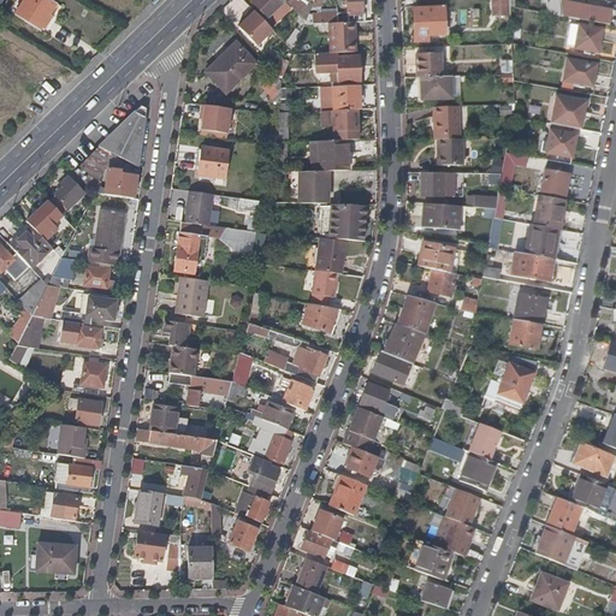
[(57,5),(48,0),(24,0),(15,16),(40,31),(42,29),(49,17),(57,5)]
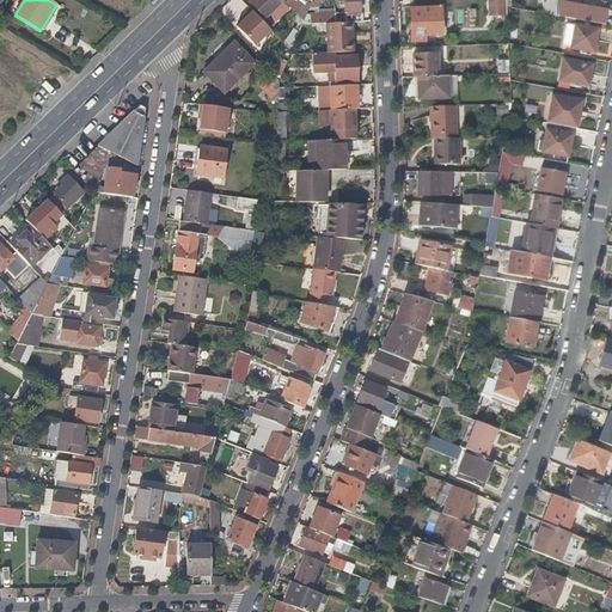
[(257,0),(251,6),(271,25),(288,10),(279,0),(257,0)]
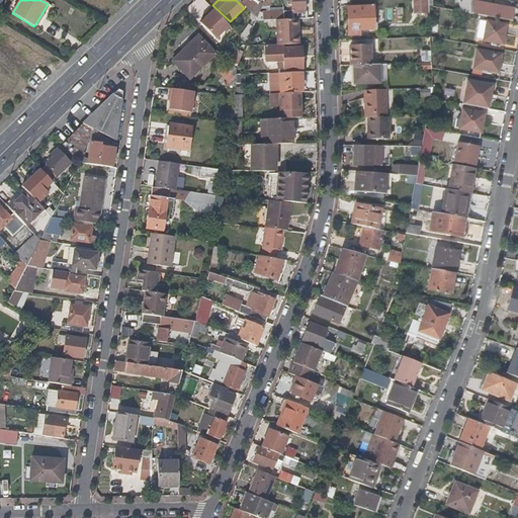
[(263,0),(259,11),(262,12),(262,20),(275,20),(297,19),(305,18),(303,0),(290,0),(291,11),(283,12),(283,7),(269,8),(270,1),(274,2),(274,0),(263,0)]
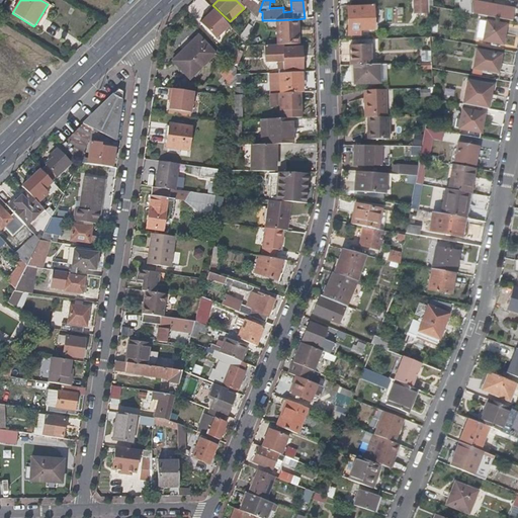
[(428,0),(418,0),(419,13),(429,13),(429,6),(428,0)]
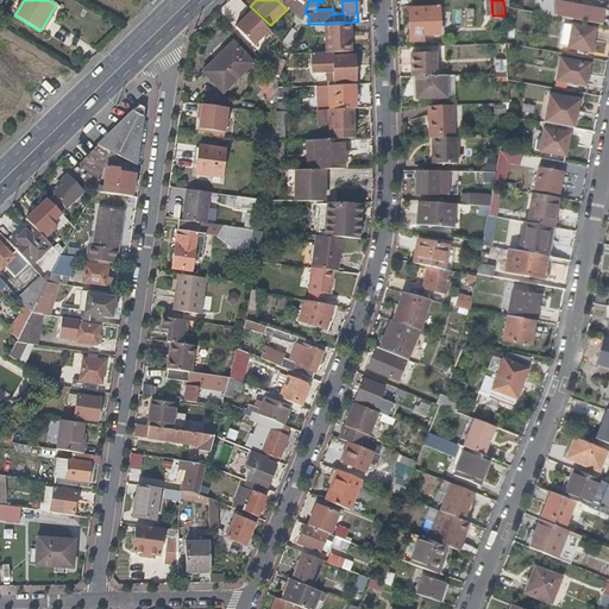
[(539,0),(540,14),(556,17),(554,0),(539,0)]
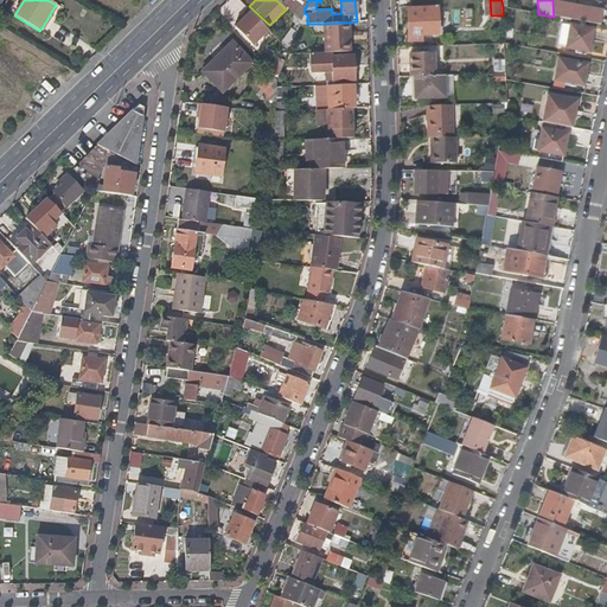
[(439,7),(407,8),(408,43),(422,42),(422,37),(439,37),(439,7)]
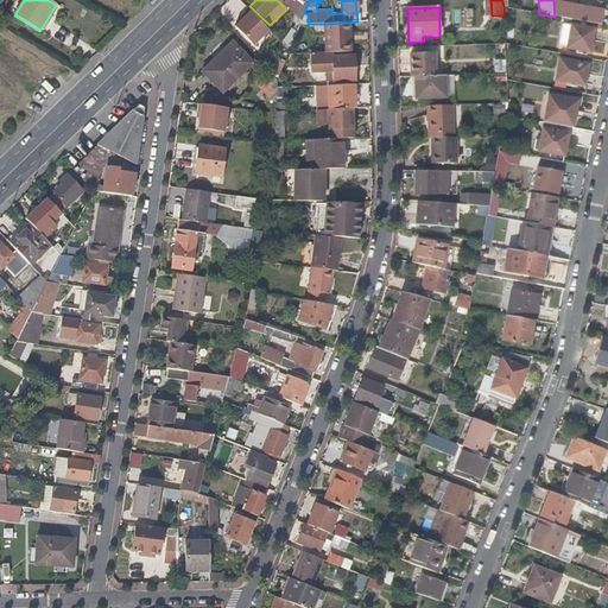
[(603,13),(571,8),(569,19),(601,25),(603,13)]
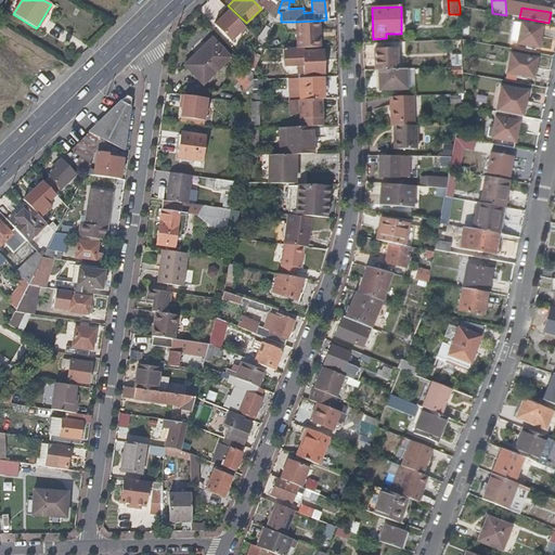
[(220,15),(222,16),(214,25),(231,42),(245,28),(227,9),(220,15)]
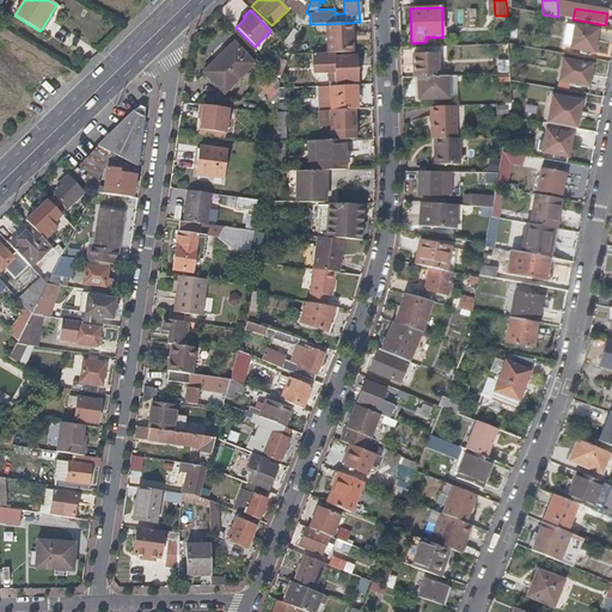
[(53,18),(49,17),(42,29),(44,31),(53,18)]
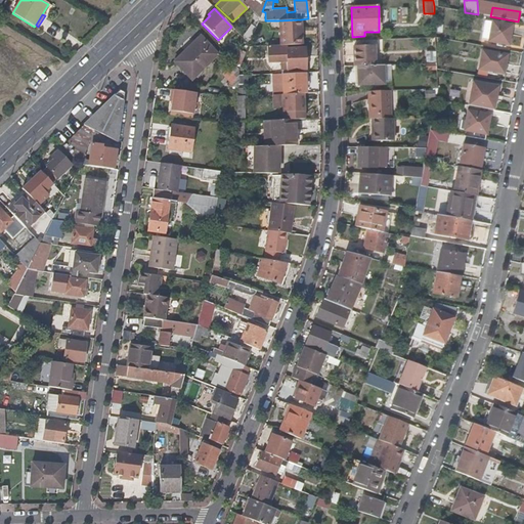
[(301,19),(278,20),(279,46),(285,45),(302,45),(301,19)]
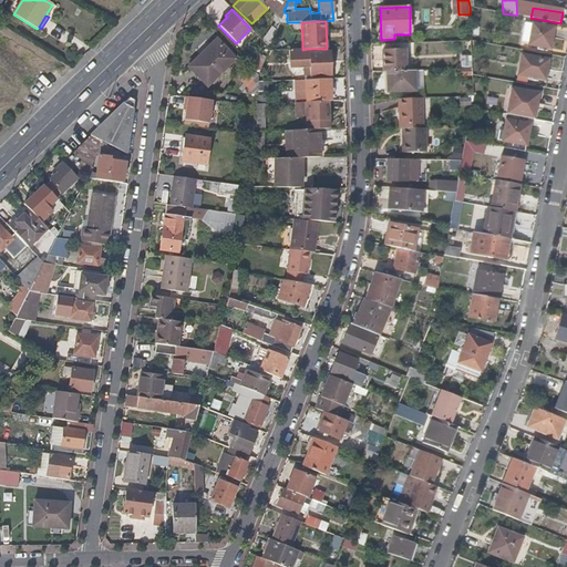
[(532,24),(525,23),(522,42),(528,43),(532,24)]
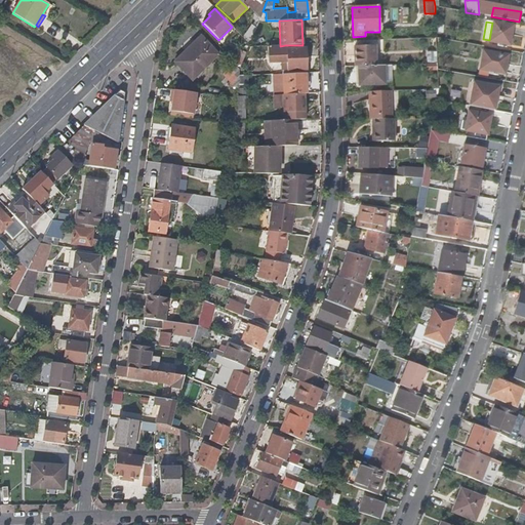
[(492,22),(492,23),(489,40),(489,42),(510,46),(514,26),(492,22)]
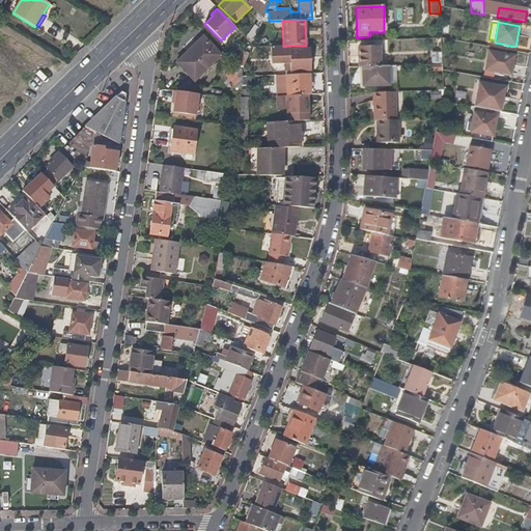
[(449,26),(441,25),(441,33),(448,33),(449,26)]
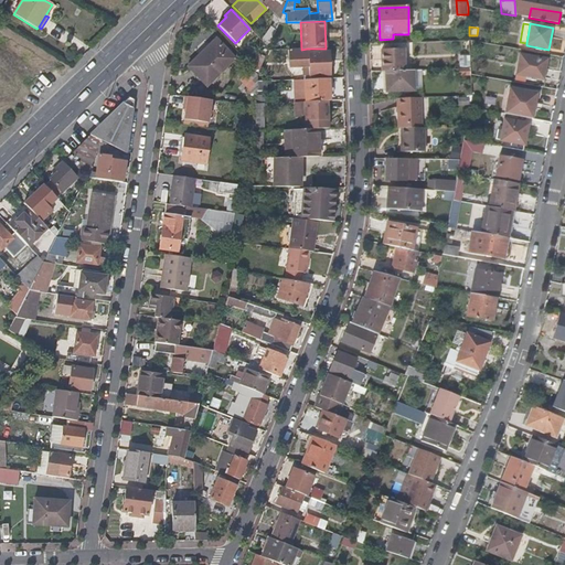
[(236,60),(215,39),(187,66),(206,87),(236,60)]
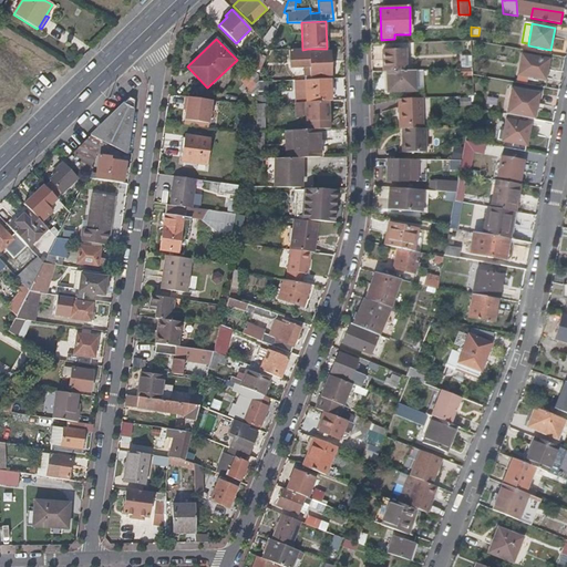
[(302,50),(289,50),(290,68),(310,66),(310,76),(317,76),(317,73),(327,73),(327,76),(330,76),(329,52),(308,53),(308,49),(302,50)]
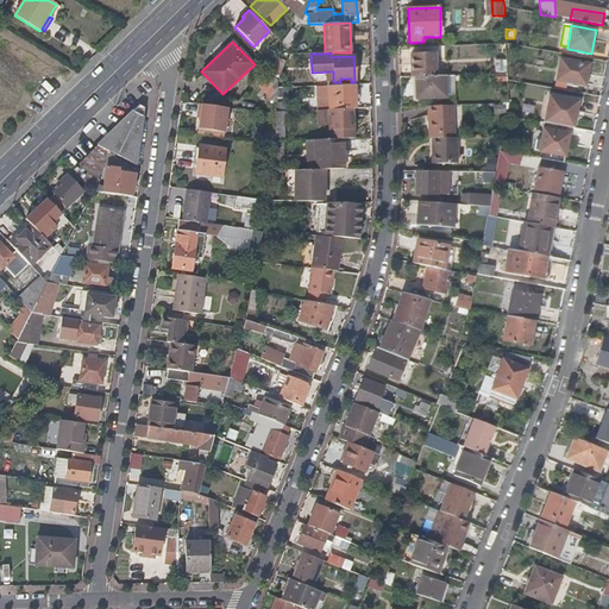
[(435,55),(410,56),(410,77),(415,77),(437,76),(435,55)]
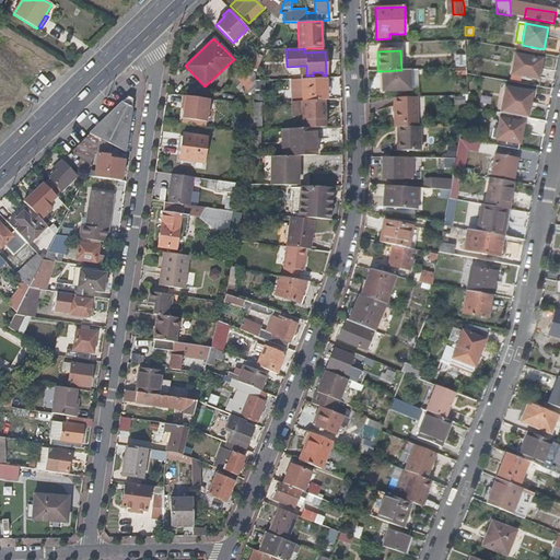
[(251,53),(247,65),(256,68),(260,56),(251,53)]
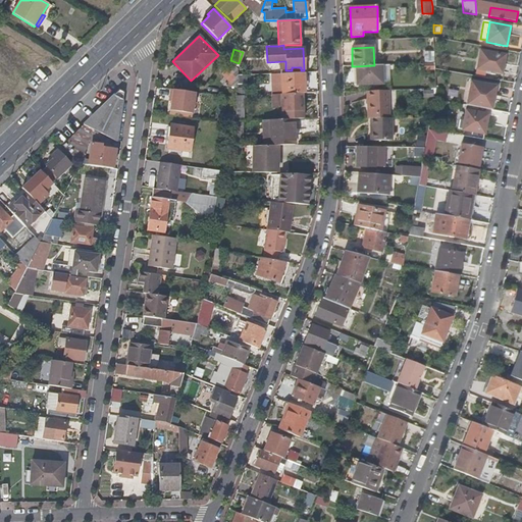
[(505,56),(480,51),(477,69),(502,73),(505,56)]
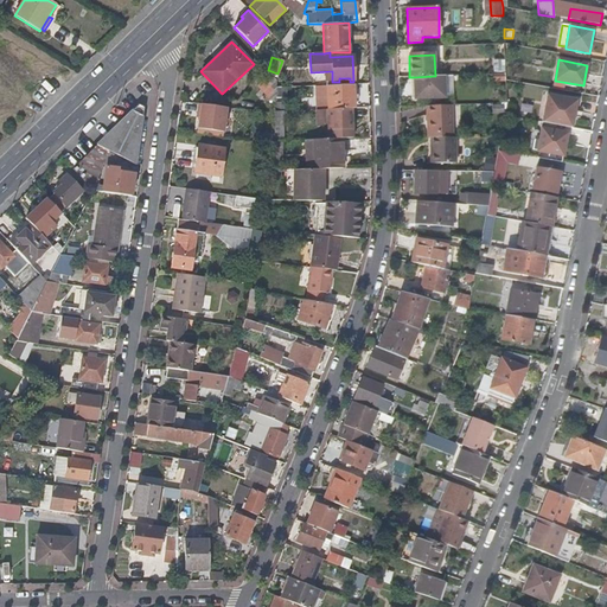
[(505,61),(492,61),(493,75),(506,74),(505,61)]
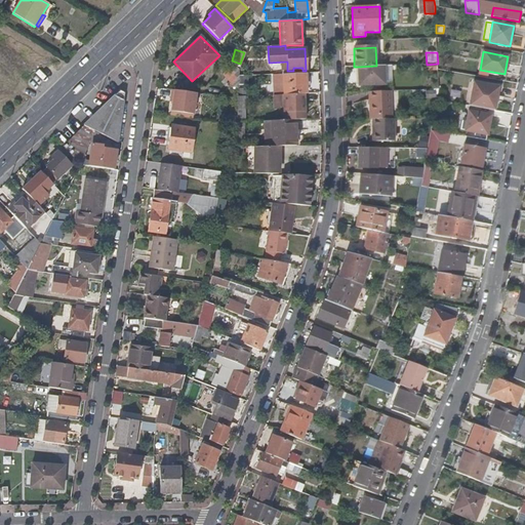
[(233,65),(228,70),(238,81),(238,76),(239,71),(233,65)]
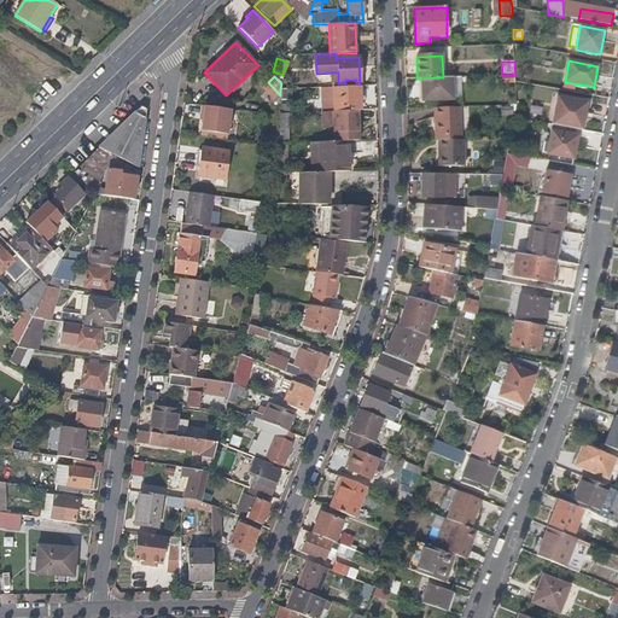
[(443,77),(421,79),(423,101),(454,100),(453,77),(443,77)]
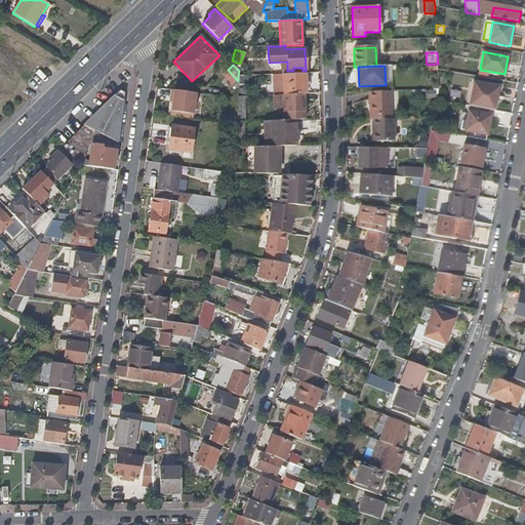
[(306,73),(282,74),(282,94),(305,93),(307,93),(306,73)]
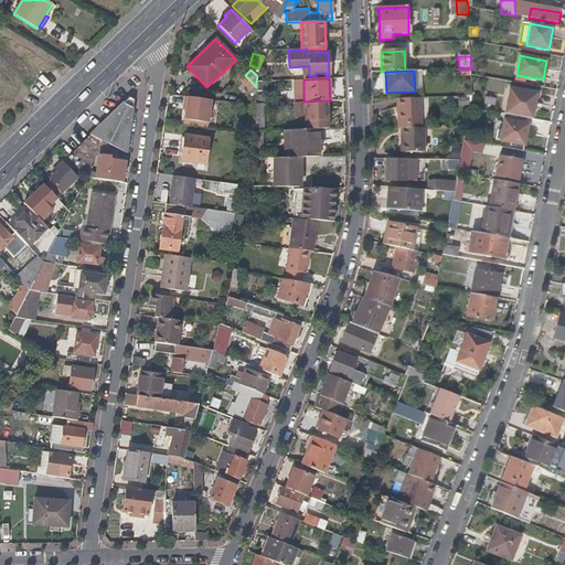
[(537,94),(510,88),(505,114),(533,119),(537,94)]
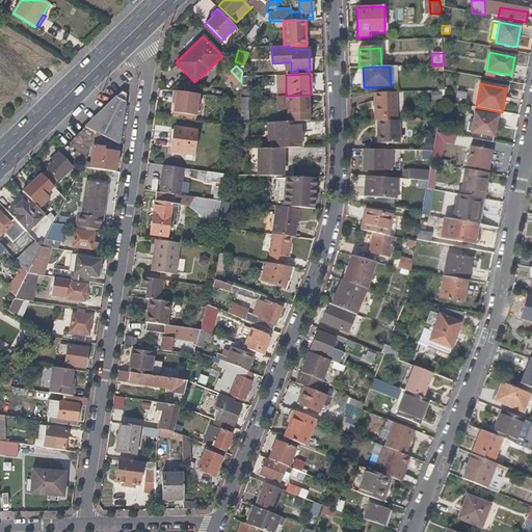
[(173,99),(175,100),(174,112),(195,115),(198,95),(174,90),(173,99)]
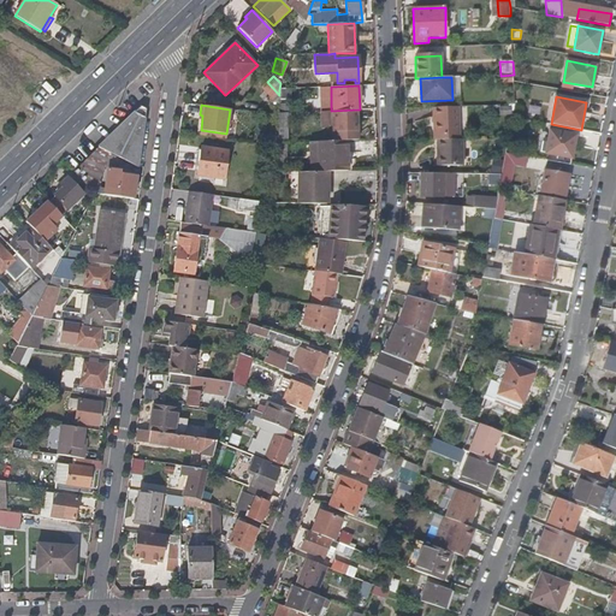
[(458,107),(433,107),(434,140),(438,140),(460,140),(458,107)]
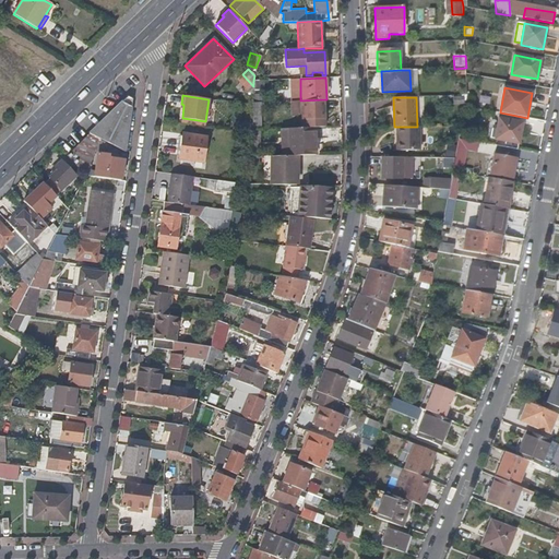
[(324,99),(300,100),(301,120),(325,119),(324,99)]
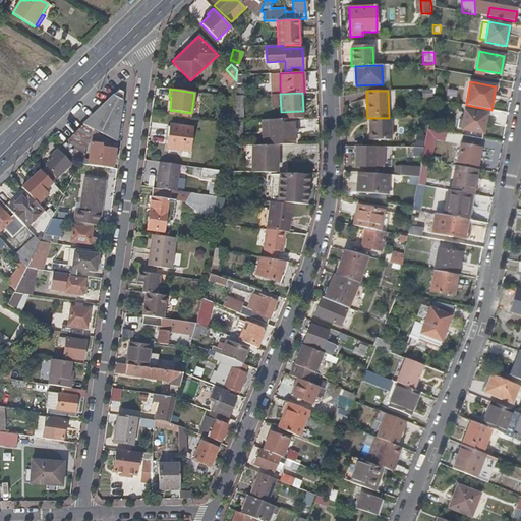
[(123,100),(113,95),(82,124),(102,134),(117,141),(123,100)]
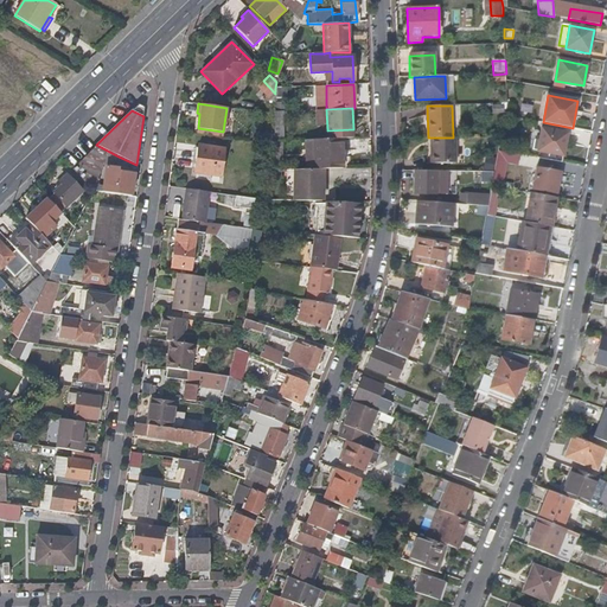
[(275,112),(274,115),(273,141),(283,141),(283,112),(275,112)]
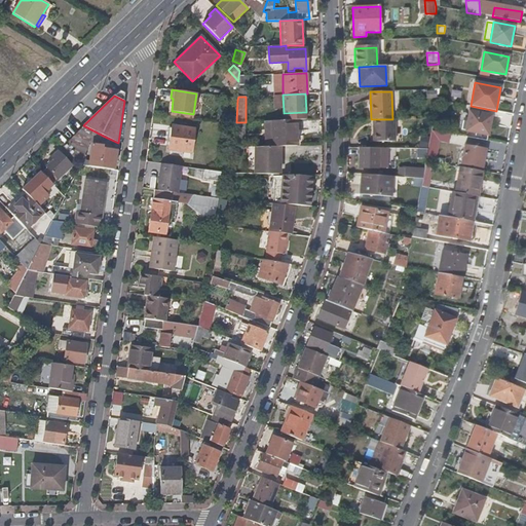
[(492,115),(470,111),(465,132),(488,137),(492,115)]
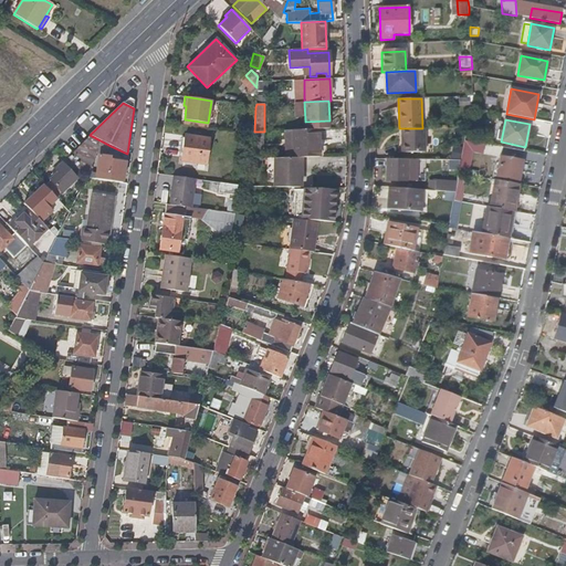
[(422,128),(402,128),(401,152),(426,152),(426,128),(422,128)]
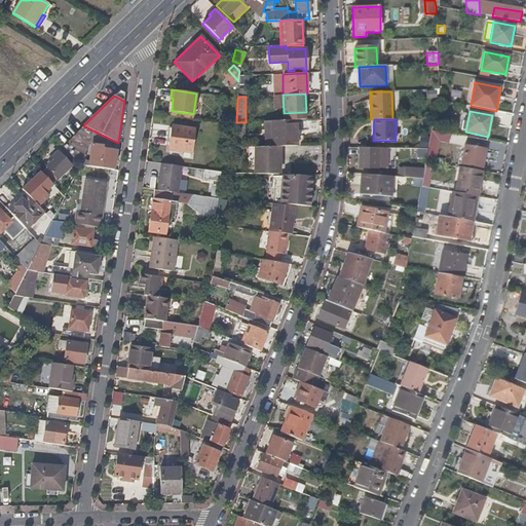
[(296,120),(268,121),(269,147),(279,146),(297,146),(296,120)]
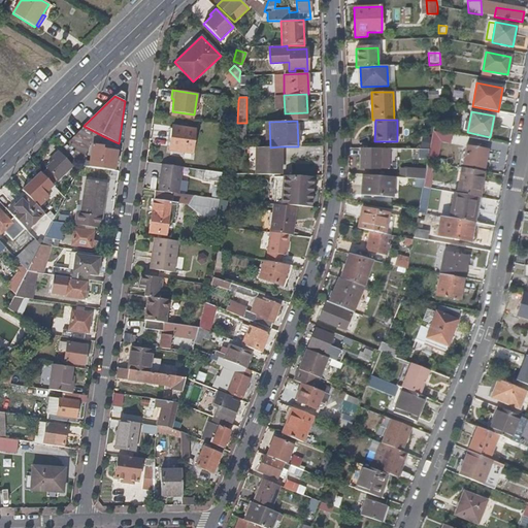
[(103,136),(84,126),(63,147),(81,166),(90,144),(91,144),(88,167),(114,170),(118,151),(103,149),(103,145),(99,145),(103,136)]
